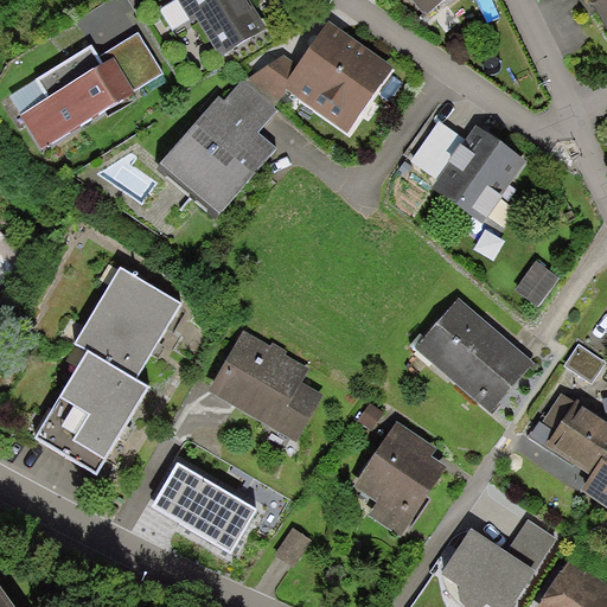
[(178,0),(191,21),(196,19),(221,58),(268,29),(254,7),(253,8),(247,0),(178,0)]
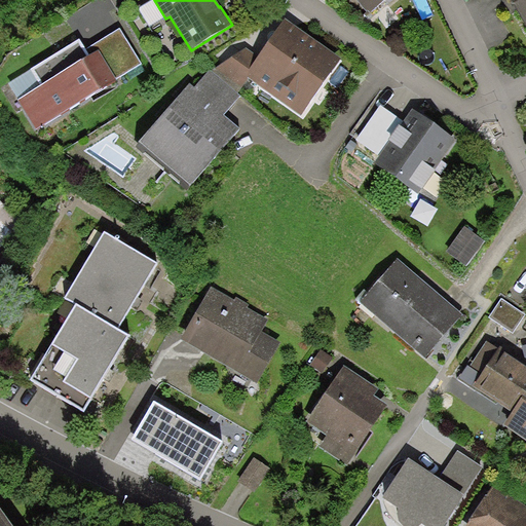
[(388,0),(357,0),(370,15),(388,0)]
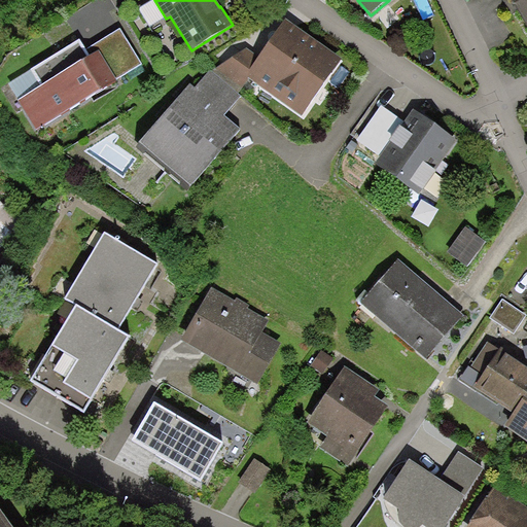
[(526,0),(511,0),(526,25),(526,0)]
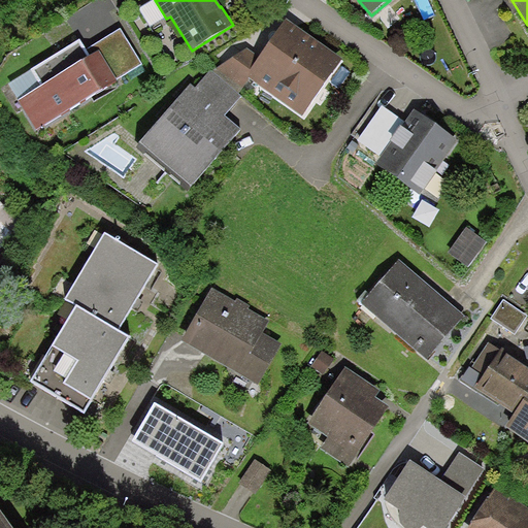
[(343,59),(287,19),(260,57),(245,76),(250,79),(303,117),(343,59)]
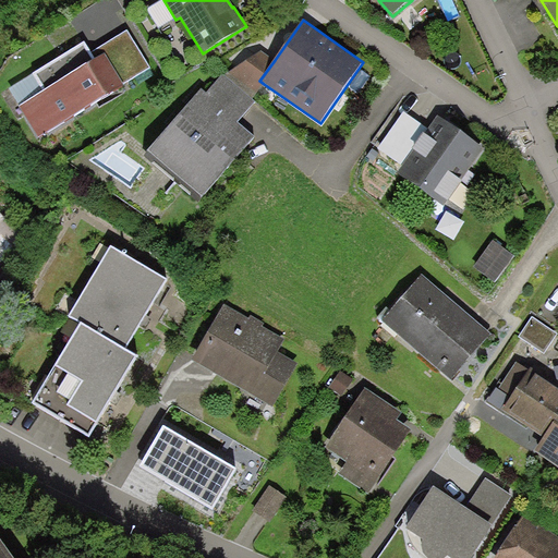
[(128,31),(92,52),(96,60),(105,55),(123,84),(150,68),(128,31)]
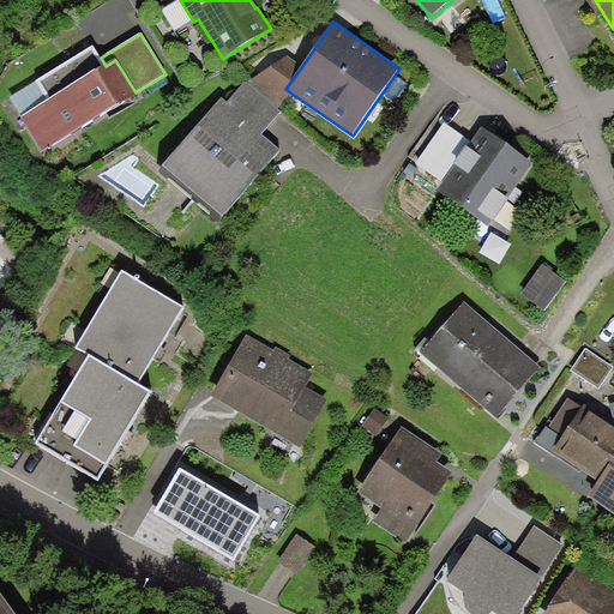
[(101,58),(94,47),(36,82),(48,101),(20,118),(42,152),(137,95),(136,92),(115,60),(106,66),(101,58)]
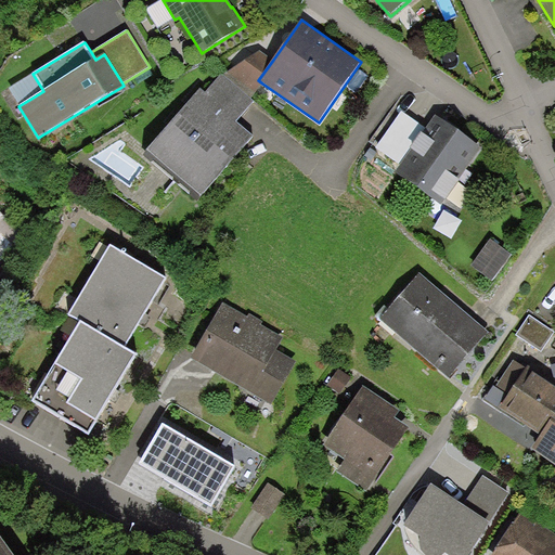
[(273,60),(260,51),(223,75),(250,97),(262,84),(258,80),(273,60)]
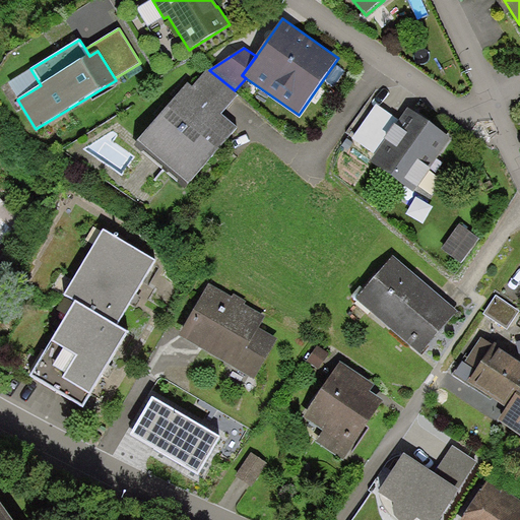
[(208,69),(192,88),(221,114),(238,93),(235,90),(209,70),(208,69)]
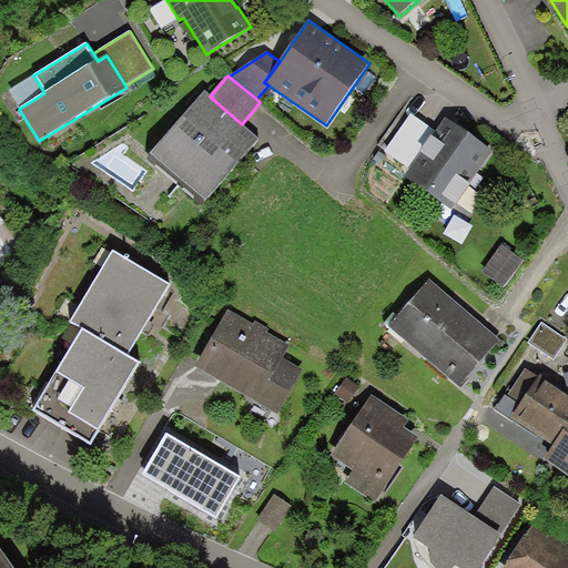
[(210,97),(205,92),(151,154),(205,202),(260,140),(242,124),(210,97)]
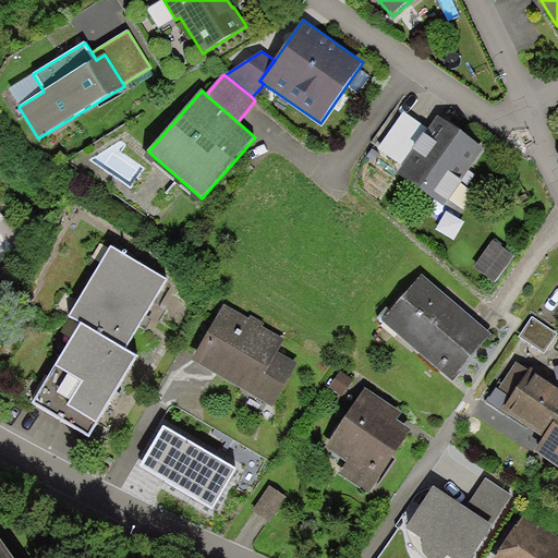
[(429,130),(403,112),(378,149),(403,167),(429,130)]
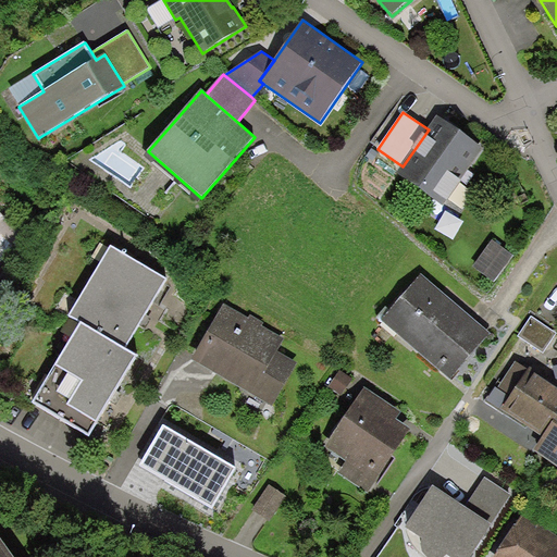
[(483,149),(437,118),(429,130),(403,166),(397,174),(443,206),(483,149)]
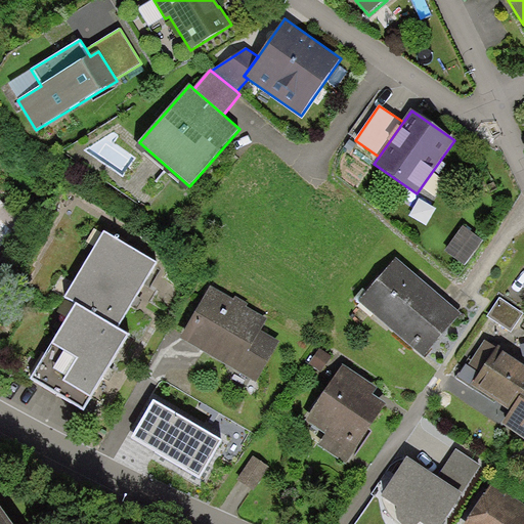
[(0,273),(2,272),(0,269),(0,248),(25,224),(0,200),(0,273)]
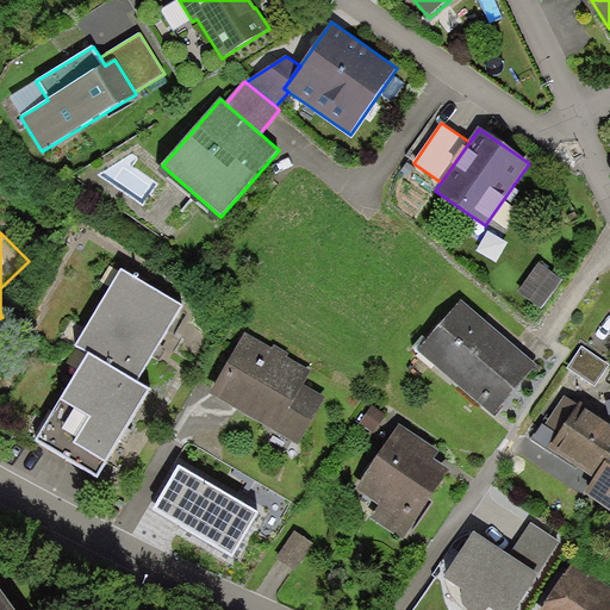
[(539,262),(517,292),(541,309),(562,279),(539,262)]
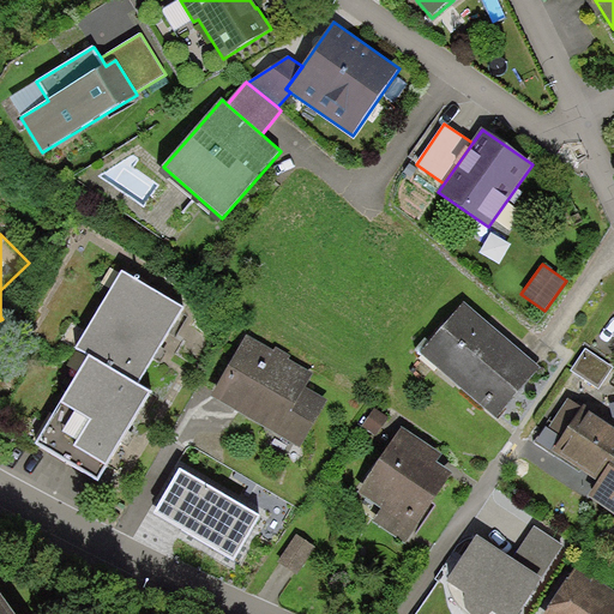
[(122,272),(76,349),(89,357),(138,386),(185,309),(122,272)]
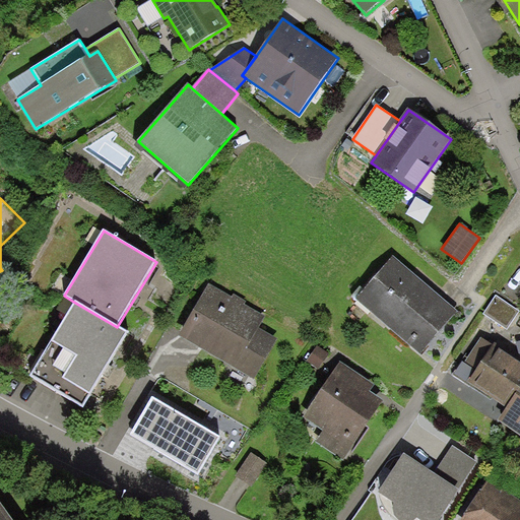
[(393,257),(355,301),(421,355),(458,312),(393,257)]
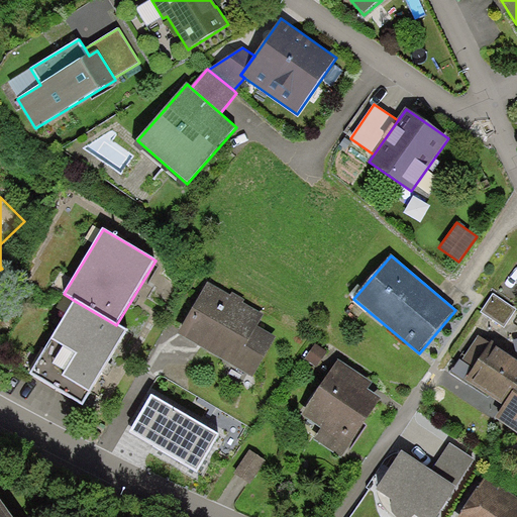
[(231,296),(208,283),(178,334),(253,378),(276,337),(256,326),(265,314),(243,302),(245,299),(232,292),(231,296)]
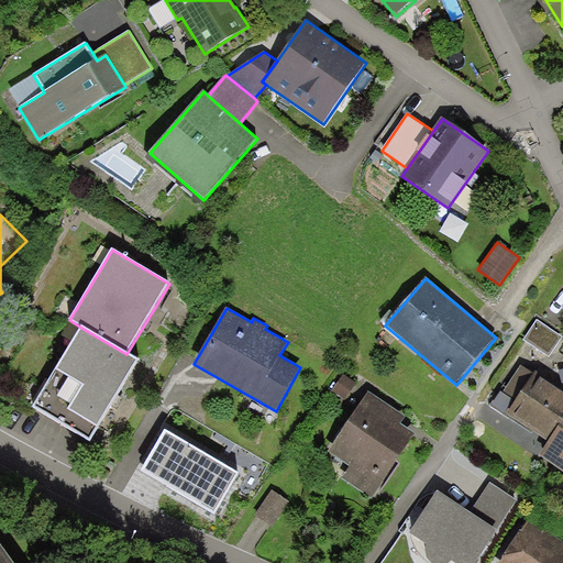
[(537,320),(523,341),(549,357),(562,337),(537,320)]
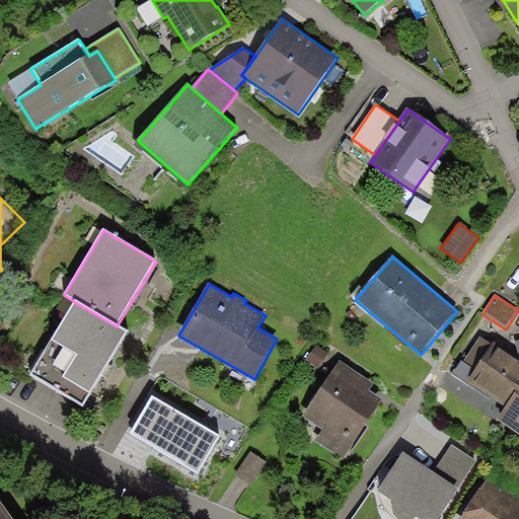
[(117,326),(75,302),(29,377),(82,409),(128,334),(117,326)]
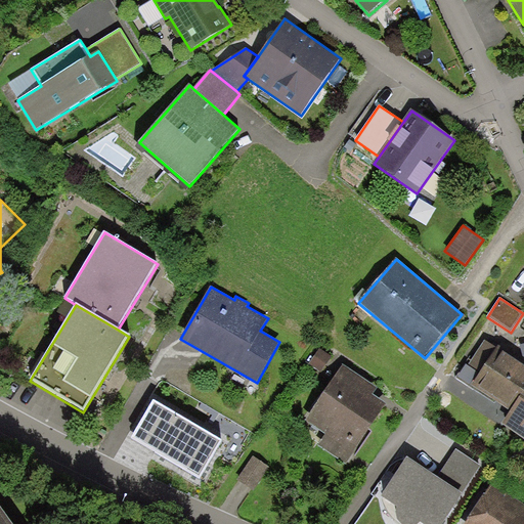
[(523,398),(523,366),(504,353),(506,350),(498,346),(496,348),(486,341),(470,364),(480,372),(471,385),(511,412),(521,397),(523,398)]
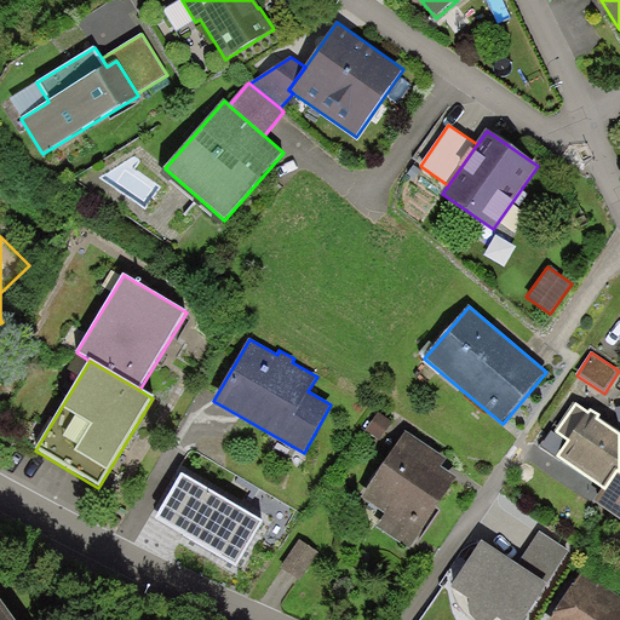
[(447,458),(407,431),(362,499),(385,514),(377,527),(411,549),(458,478),(441,468),(447,458)]
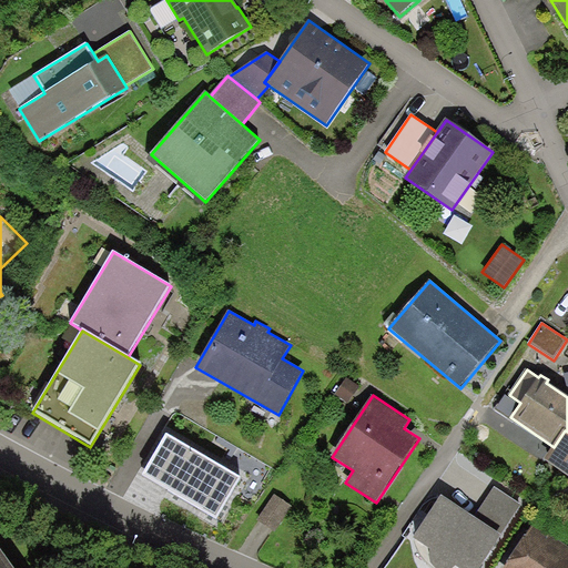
[(567,432),(565,430),(554,447),(545,459),(567,475),(567,432)]
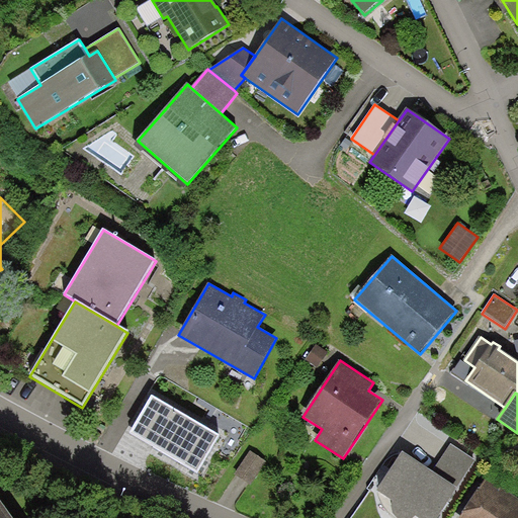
[(220,436),(152,397),(130,434),(197,473),(220,436)]
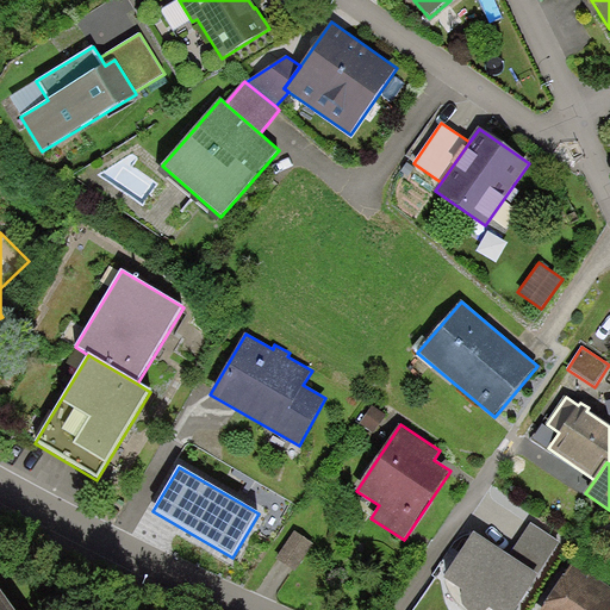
[(531,523),(509,555),(539,574),(559,542),(531,523)]
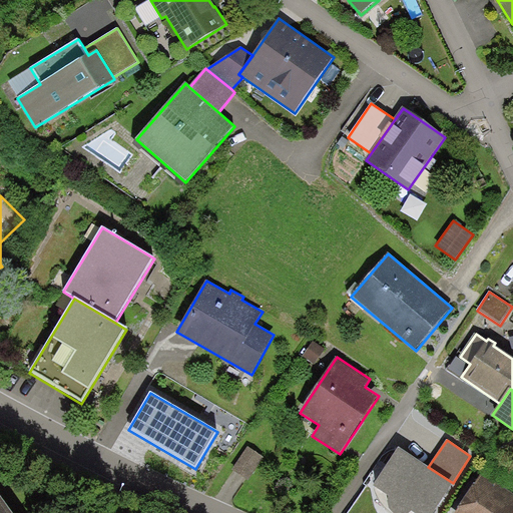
[(248,446),(232,469),(248,480),(264,457),(248,446)]
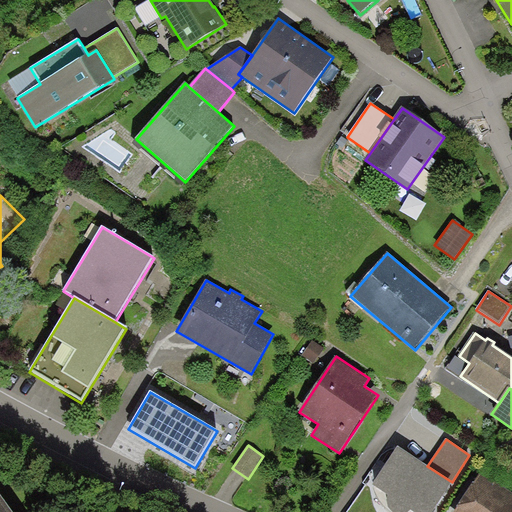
[(427,466),(398,447),(372,486),(388,496),(388,498),(387,499),(387,502),(387,505),(389,509),(390,511),(409,511),(411,511),(412,511),(433,511),(453,483),(452,482),(427,466)]
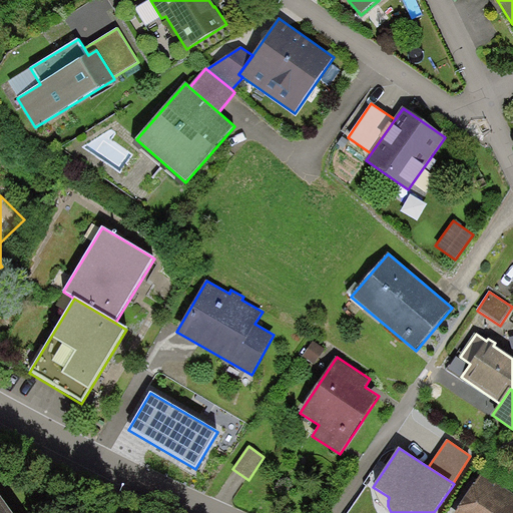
[(512,512),(512,495),(481,475),(456,512),(512,512)]
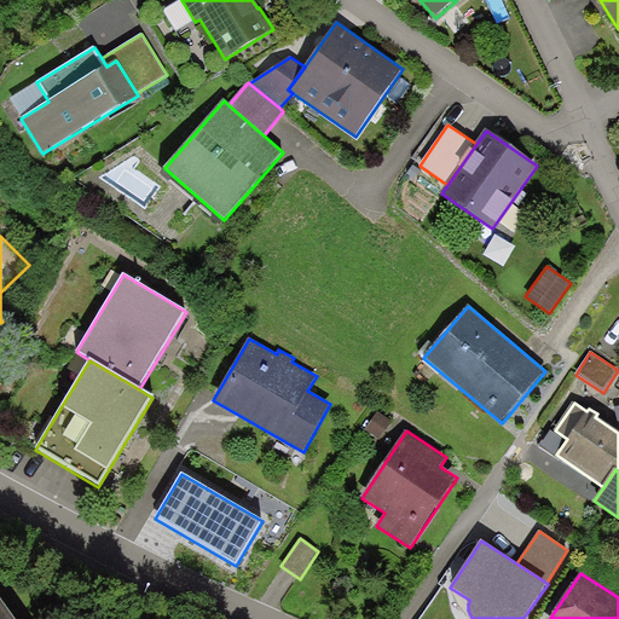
[(0,618),(12,618),(0,601),(0,618)]
